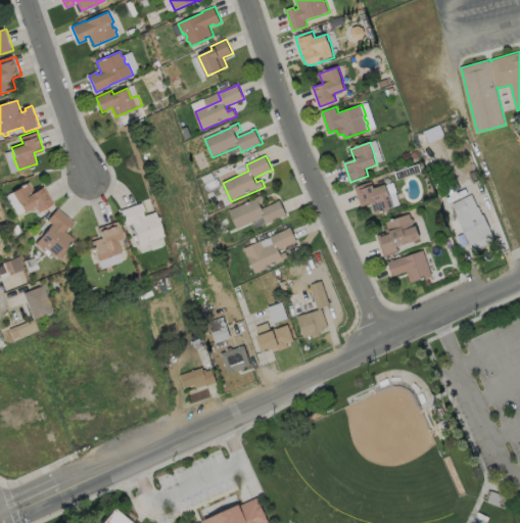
[(29,180),(35,190),(43,184),(54,201),(39,210),(35,204),(25,210),(18,201),(18,202),(11,191),(29,180)]
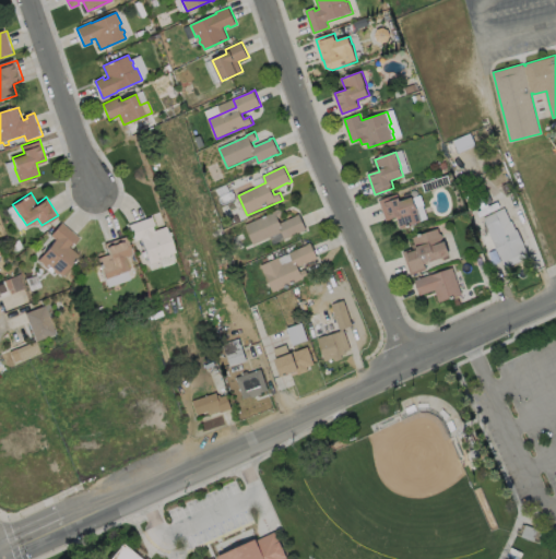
[(398,194),(401,202),(413,198),(416,206),(417,206),(423,222),(401,229),(398,217),(387,221),(380,201),(398,194)]
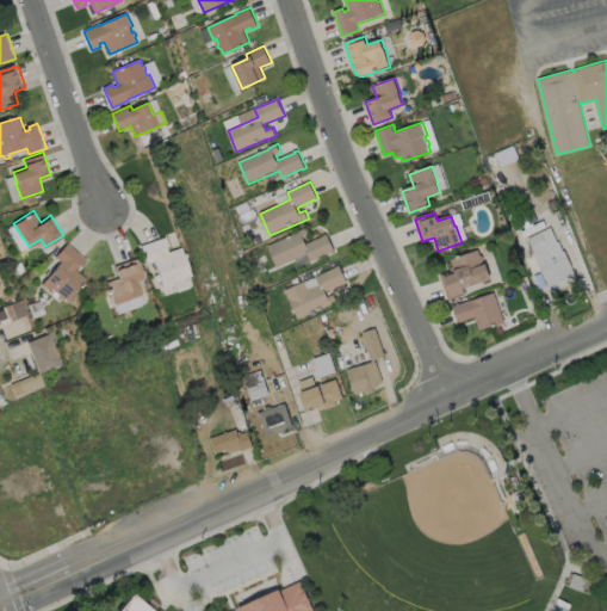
[(305,238),(307,242),(324,234),(323,234),(328,233),(335,250),(332,252),(332,251),(311,260),(308,252),(278,266),(268,245),(308,227),(311,235),(305,238)]
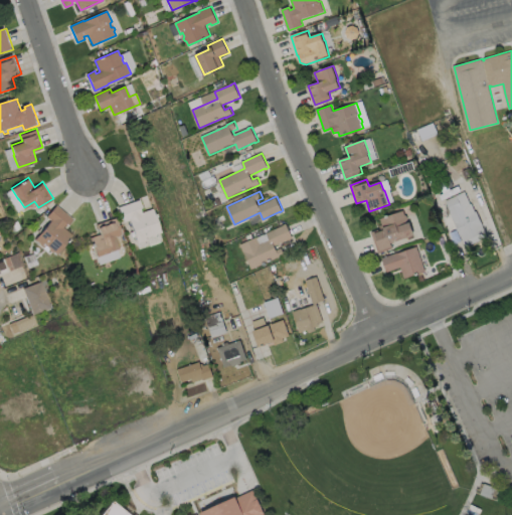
[(466,191),(471,204),(472,203),(476,211),(477,211),(486,232),(464,242),(446,200),(466,191)]
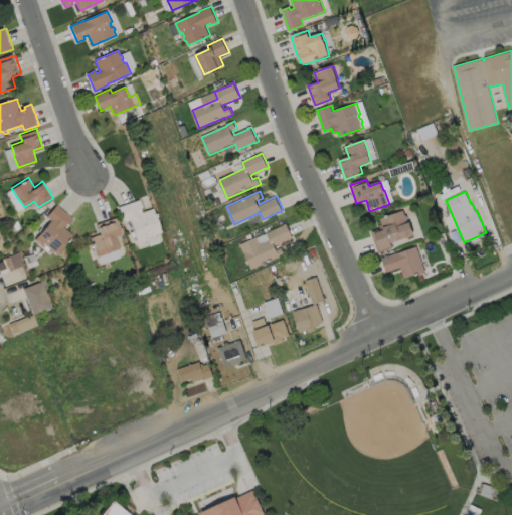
[(140,207),(142,212),(153,208),(161,231),(157,233),(156,235),(154,236),(152,235),(148,236),(149,238),(138,242),(130,219),(124,221),(119,206),(140,199),(142,207),(140,207)]
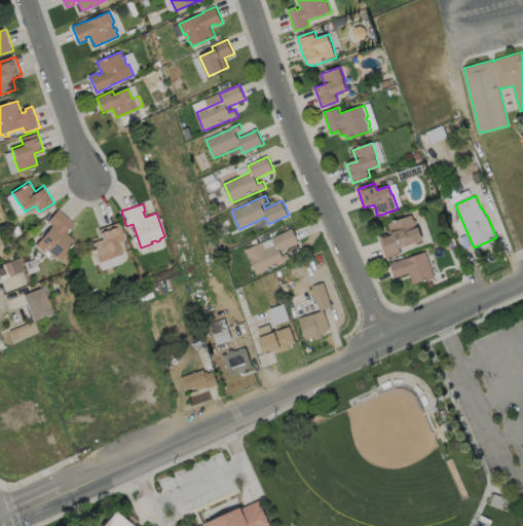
[(37,242),(44,233),(52,224),(48,222),(59,209),(75,224),(70,231),(68,229),(66,232),(75,239),(60,259),(37,242)]
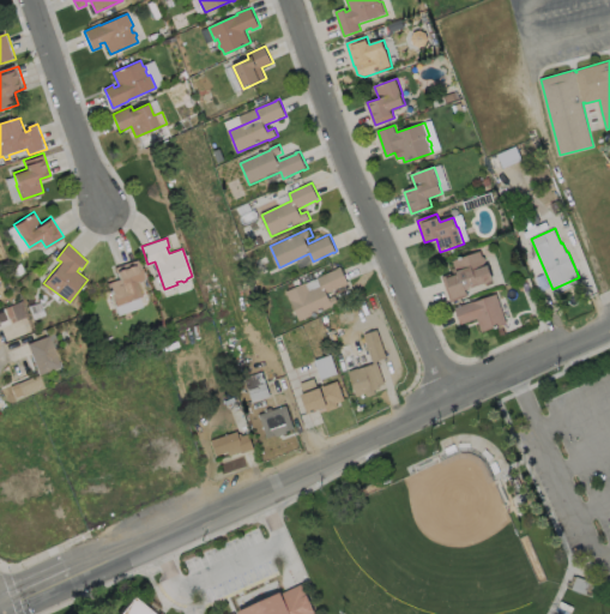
[(469,296),(452,302),(444,277),(458,272),(454,262),(482,252),(483,257),(485,257),(495,281),(467,290),(469,296)]
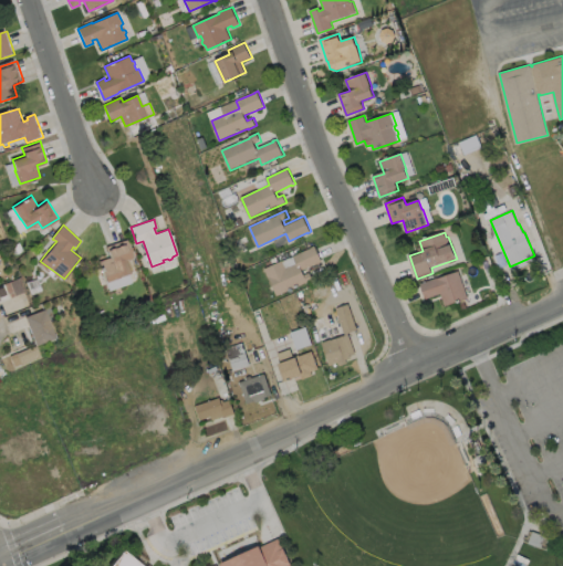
[(120,276),(106,281),(98,261),(111,257),(106,245),(127,239),(134,257),(126,260),(131,272),(120,275),(120,276)]
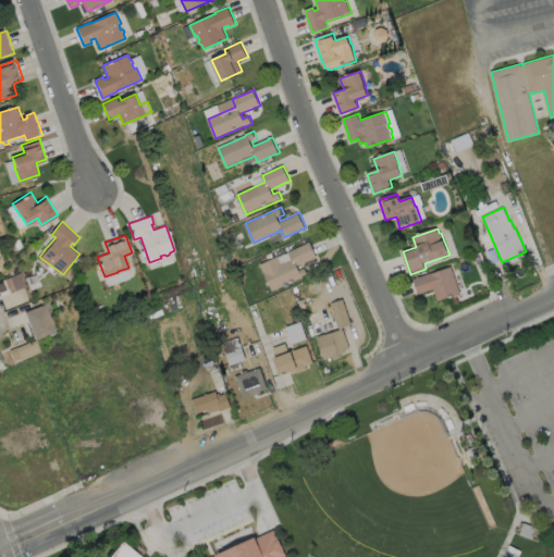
[(318,256),(314,258),(298,264),(299,269),(305,267),(309,274),(302,277),(302,276),(273,289),(261,263),(279,256),(282,262),(292,258),(288,250),(307,243),(307,242),(310,240),(318,256)]
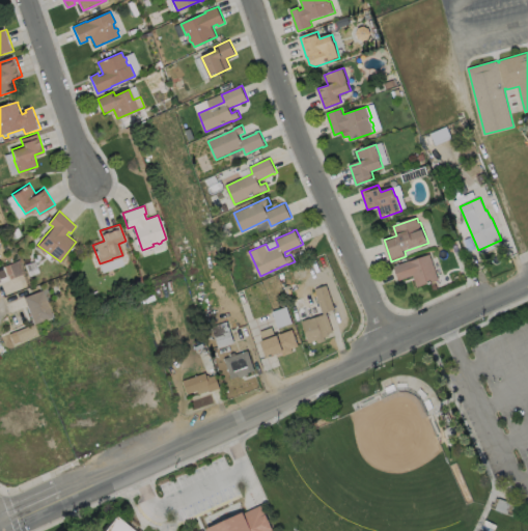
[(431,254),(440,280),(418,287),(414,276),(399,281),(394,267),(410,261),(431,254)]
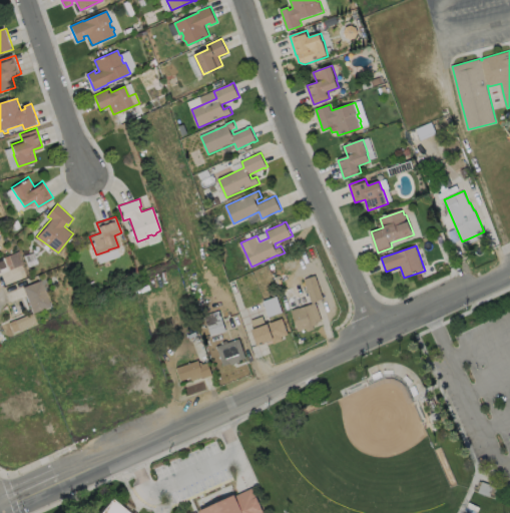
[(317,301),(323,320),(318,321),(319,324),(315,325),(316,328),(308,331),(307,328),(299,330),(292,309),(301,307),(313,303),(305,278),(317,275),(325,298),(317,301)]
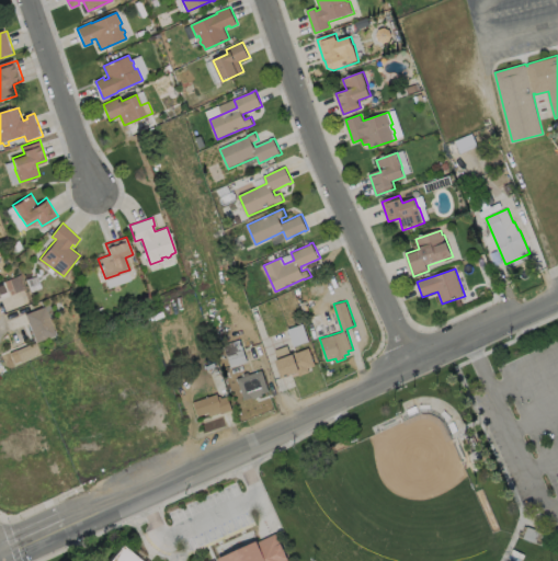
[(26,313),(45,306),(56,334),(36,342),(26,313)]
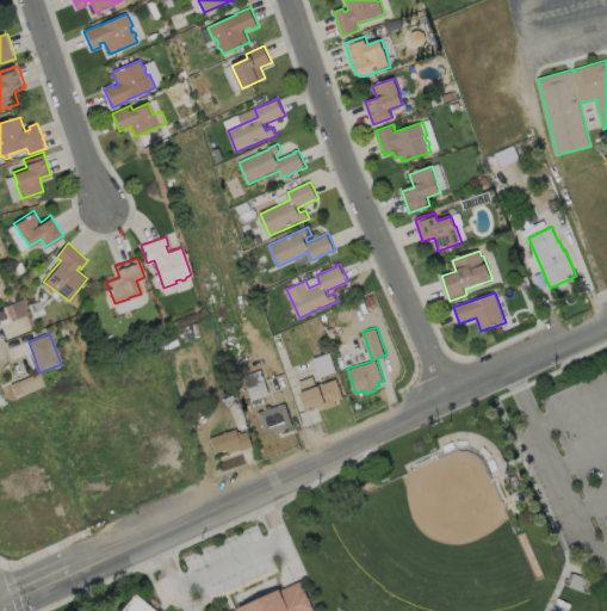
[(246,376),(253,400),(271,394),(264,370),(246,376)]
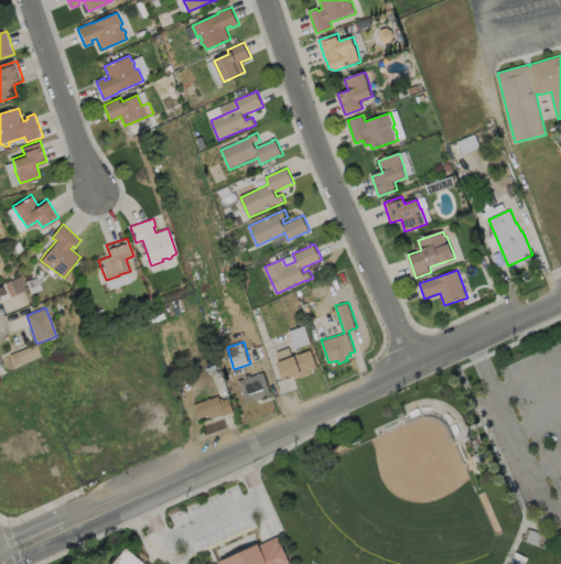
[(11,354),(35,344),(41,354),(14,365),(11,354)]
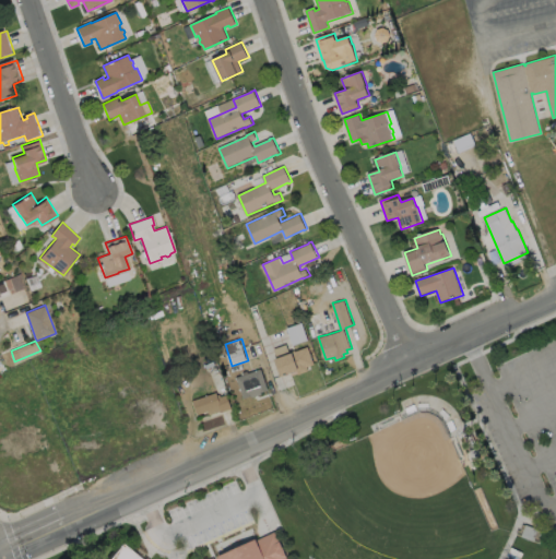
[(308,346),(315,363),(307,366),(309,370),(299,373),(297,369),(282,376),(275,358),(293,352),(293,351),(296,349),(296,351),(308,346)]
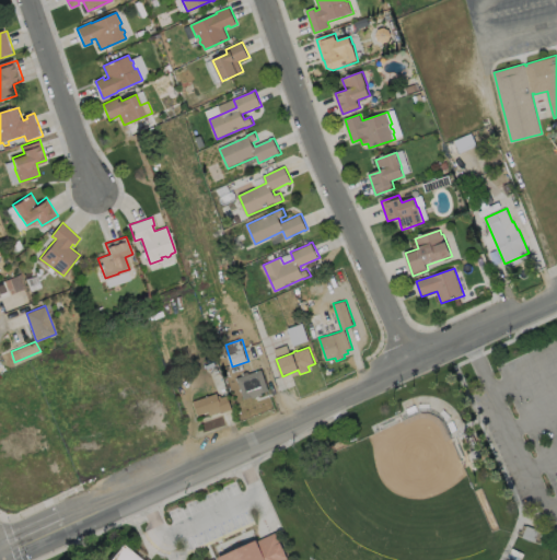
[(263,394),(253,397),(253,396),(245,398),(238,376),(263,369),(270,389),(263,393),(263,394)]
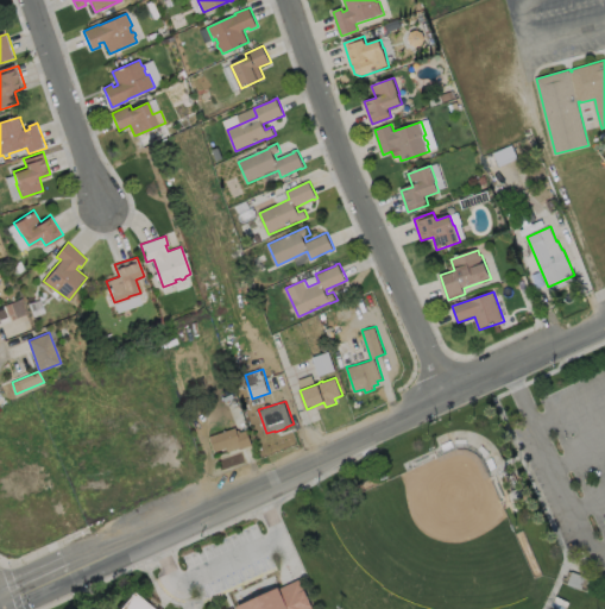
[(237,427),(238,429),(240,428),(241,432),(247,429),(253,445),(243,449),(241,447),(228,451),(227,447),(216,451),(210,435),(237,427)]
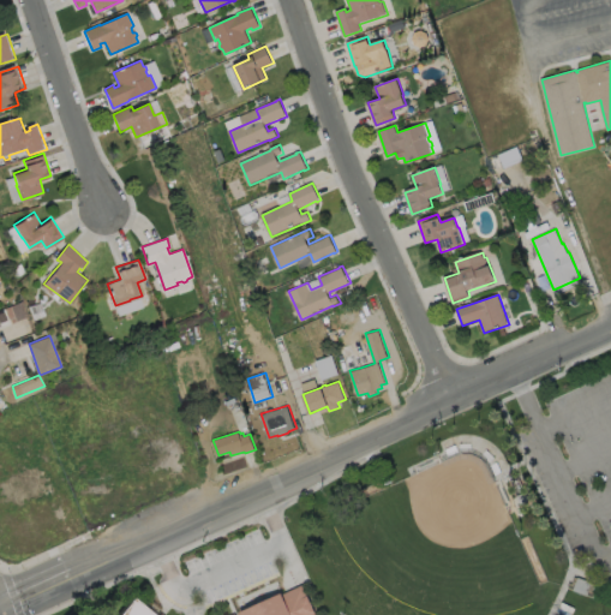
[(318,614),(306,589),(249,614),(318,614)]
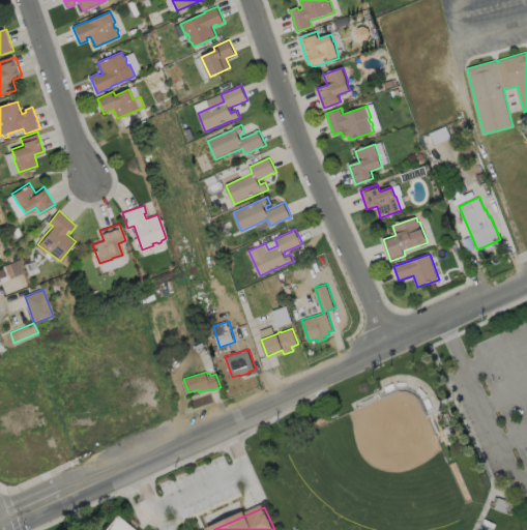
[(134,529),(116,516),(104,529),(134,529)]
